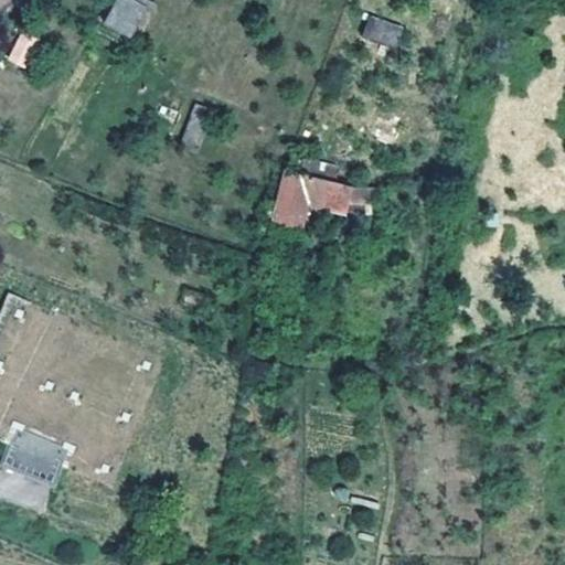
[(0,0),(0,8),(4,10),(9,0),(0,0)]
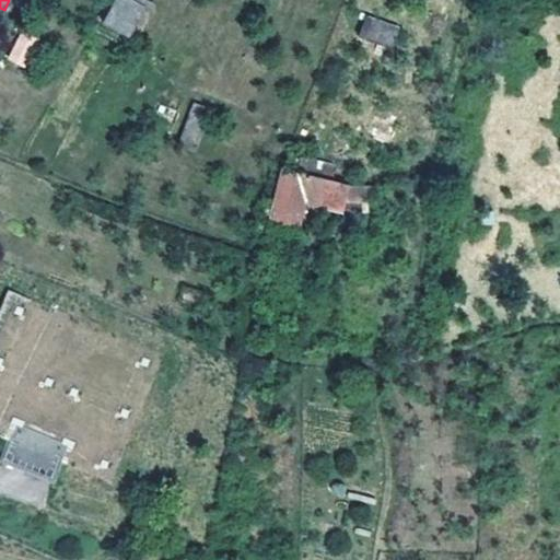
[(113,0),(103,20),(128,34),(143,6),(132,0),(113,0)]
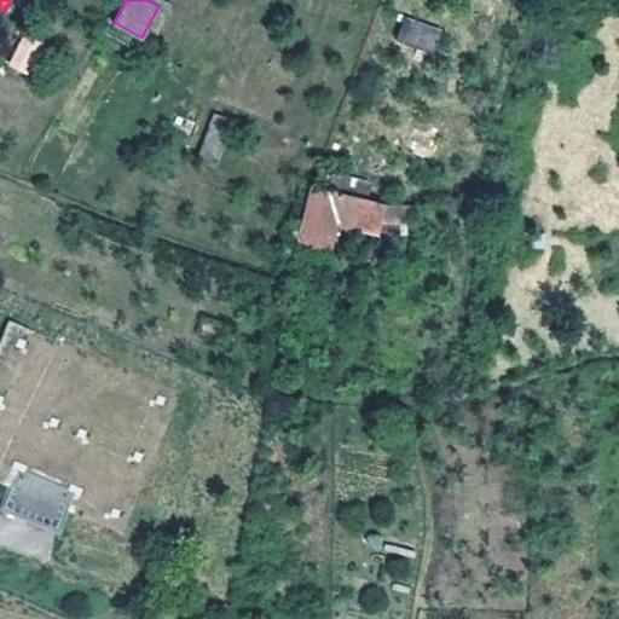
[(432,51),(440,29),(404,16),(397,36),(432,51)]
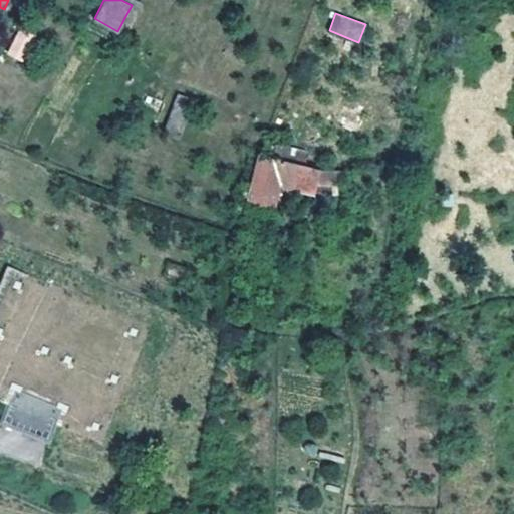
[(20,28),(6,52),(23,63),(37,38),(20,28)]
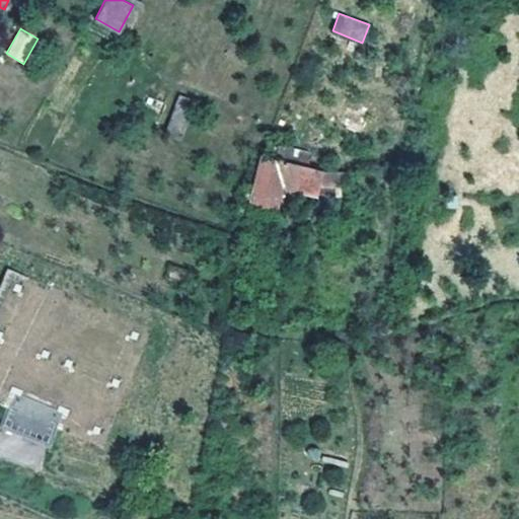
[(161,115),(166,102),(164,101),(146,94),(133,120),(154,130),(161,115)]
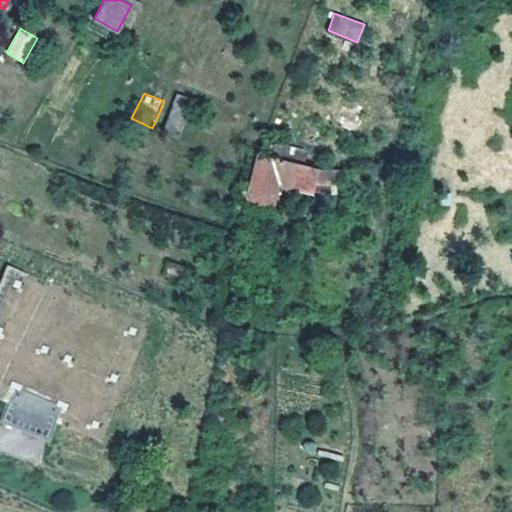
[(179,138),(194,100),(178,94),(162,131),(179,138)]
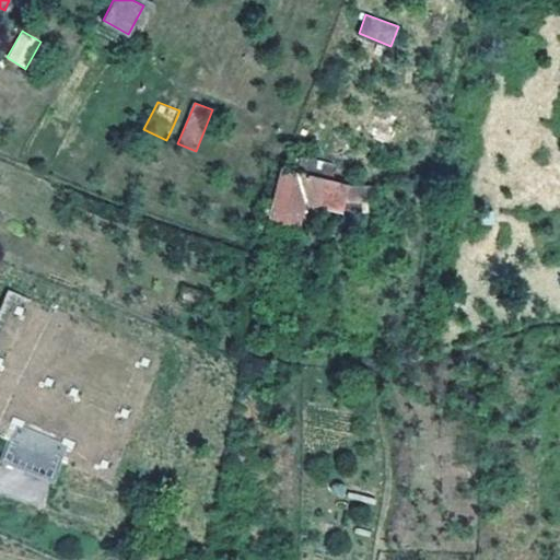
[(183,127),(174,124),(166,140),(176,143),(183,127)]
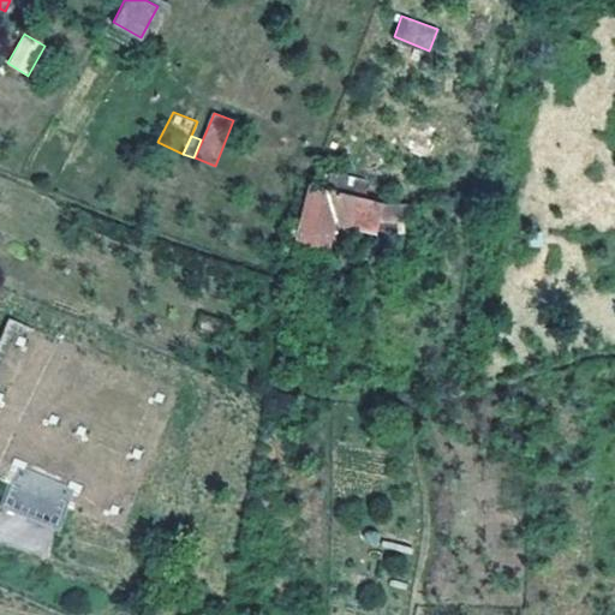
[(324,190),(342,193),(346,178),(328,174),(324,190)]
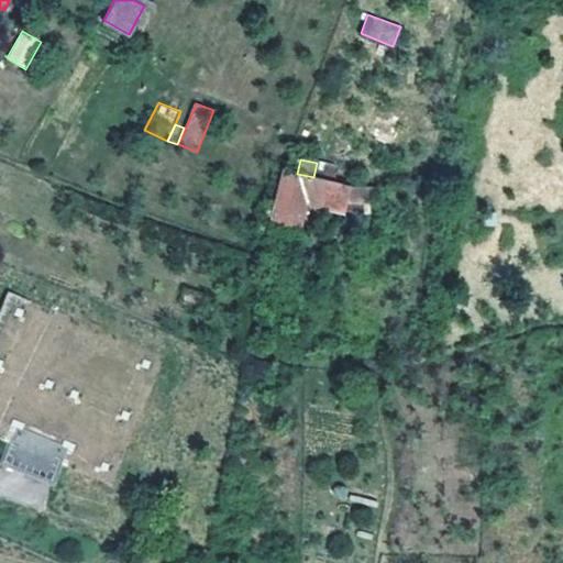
[(297,174),(285,170),(280,191),(277,191),(273,209),(306,218),(307,212),(301,210),(305,199),(342,209),(348,185),(313,177),(297,174)]
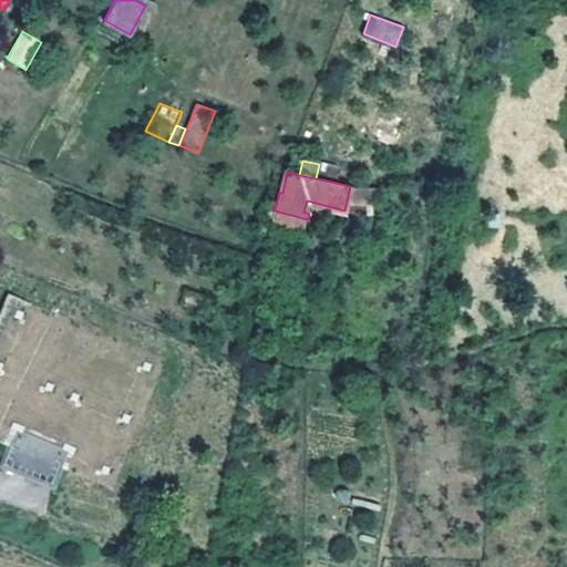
[(0,442),(9,446),(1,465),(54,485),(69,447),(7,423),(26,373),(3,364),(16,331),(19,332),(28,309),(10,302),(0,329),(0,442)]
